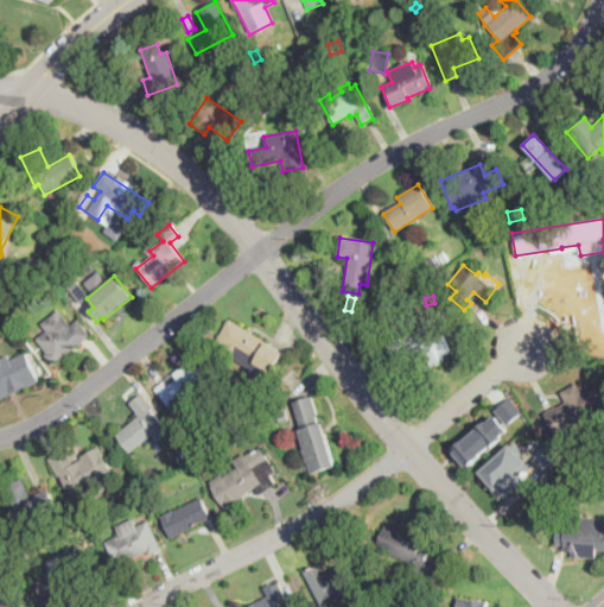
[(57,310),(70,327),(77,321),(90,336),(52,366),(43,355),(45,354),(35,340),(45,332),(39,324),(57,310)]
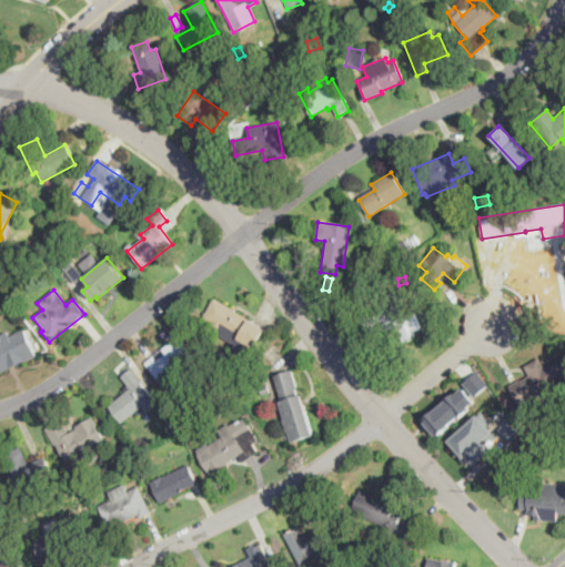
[(265,332),(254,351),(222,331),(219,336),(207,328),(209,324),(202,320),(213,300),(265,332)]
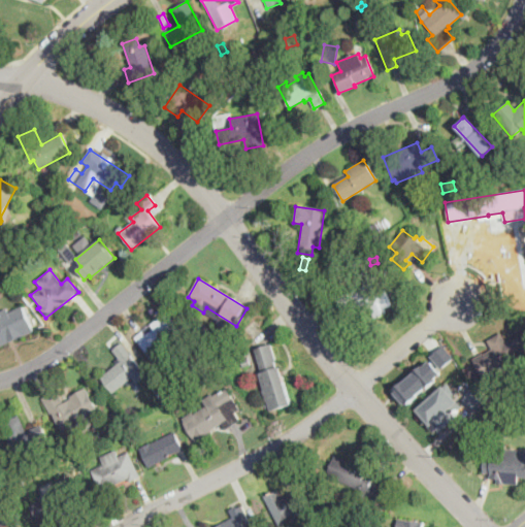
[(379,281),(390,305),(384,308),(386,313),(373,319),(368,307),(359,313),(357,306),(339,315),(333,299),(371,282),(371,284),(379,281)]
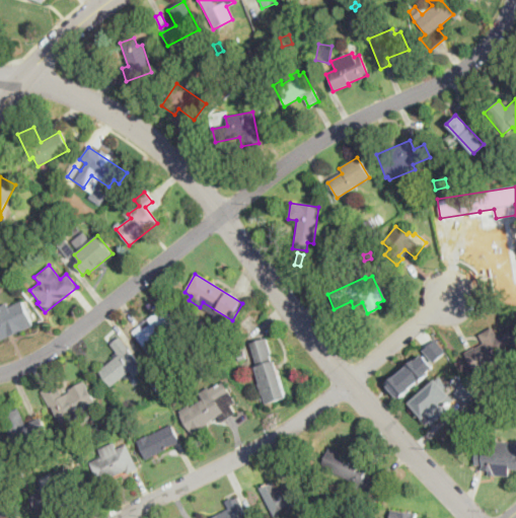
[(21,300),(31,325),(0,339),(0,304),(5,302),(7,307),(21,300)]
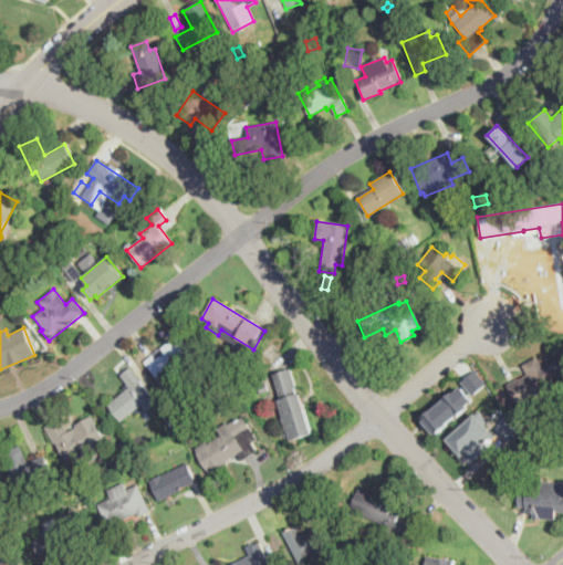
[(162,386),(143,362),(178,334),(197,358),(162,386)]
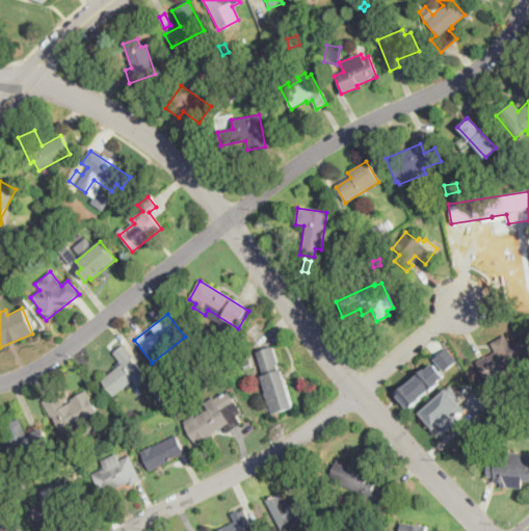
[(528,355),(525,359),(523,354),(518,356),(521,362),(486,381),(475,363),(495,351),(490,344),(503,336),(509,345),(528,333),(528,355)]
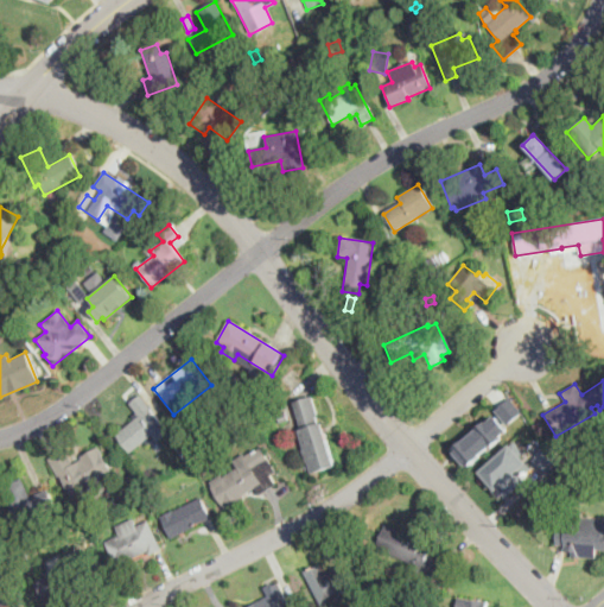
[(226,404),(220,408),(215,399),(221,394),(226,404)]
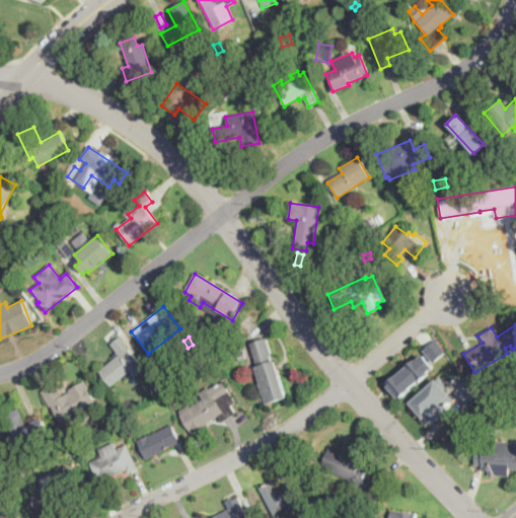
[(143,369),(133,377),(129,372),(109,387),(97,371),(117,356),(109,346),(119,338),(143,369)]
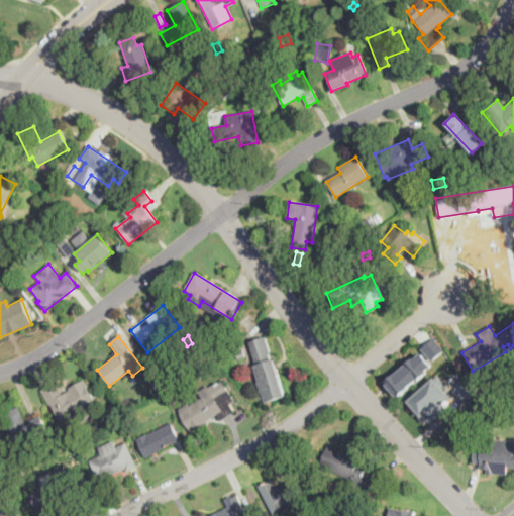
[(264,337),(271,359),(273,359),(284,397),(264,403),(259,388),(257,389),(255,384),(257,383),(251,367),(254,366),(247,342),(264,337)]
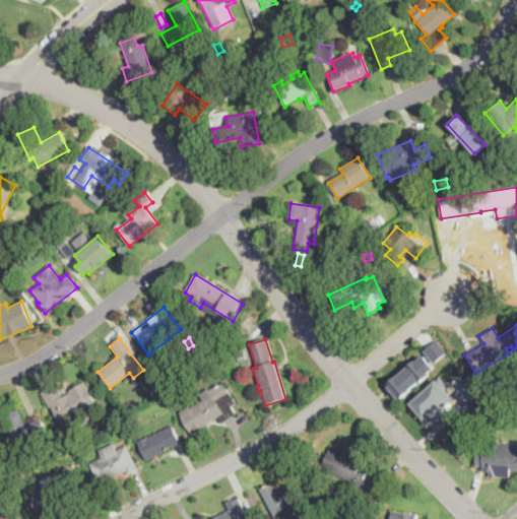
[(444,352),(432,363),(422,350),(435,340),(444,352)]
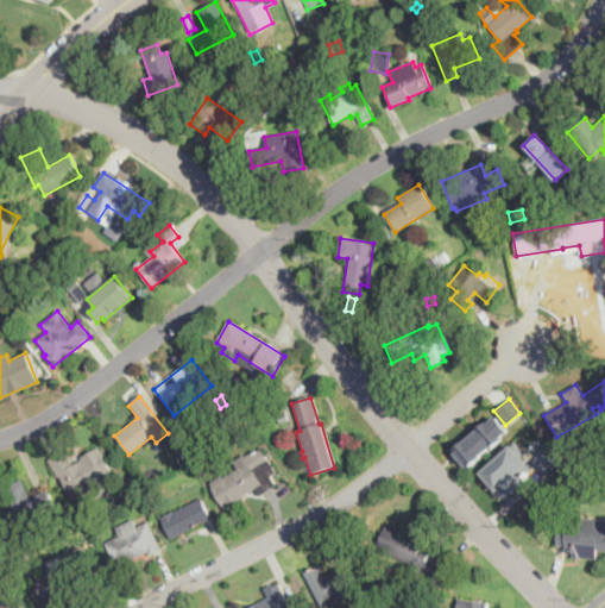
[(287,420),(278,422),(276,414),(284,412),(287,420)]
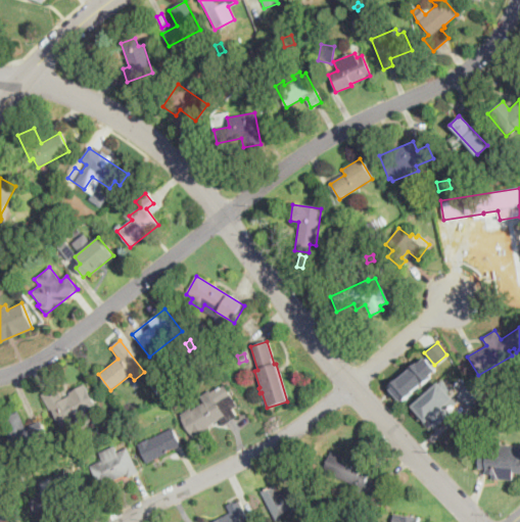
[(385,385),(398,400),(410,392),(409,391),(433,371),(422,357),(385,385)]
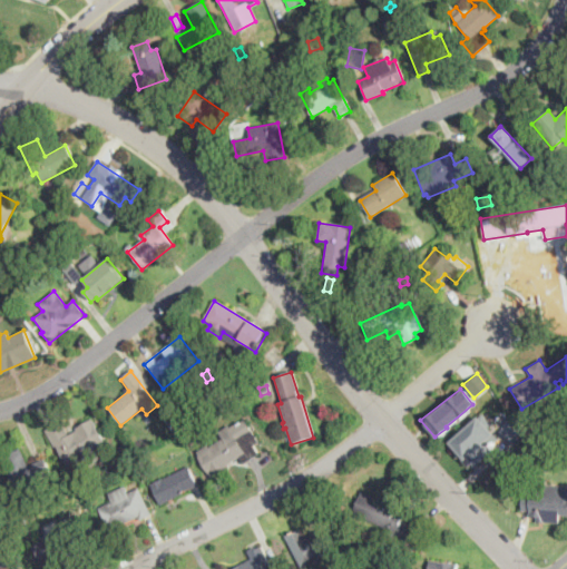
[(461,459),(460,460),(466,467),(469,463),(472,466),(491,450),(487,445),(497,439),(486,429),(491,424),(480,413),(477,417),(476,415),(446,441),(461,459)]
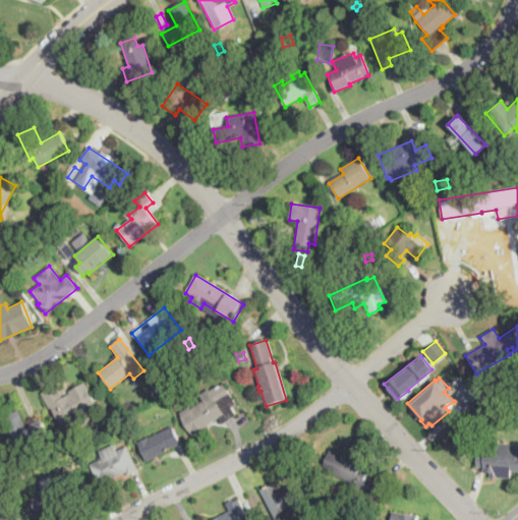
[(165,390),(159,395),(150,385),(157,380),(165,390)]
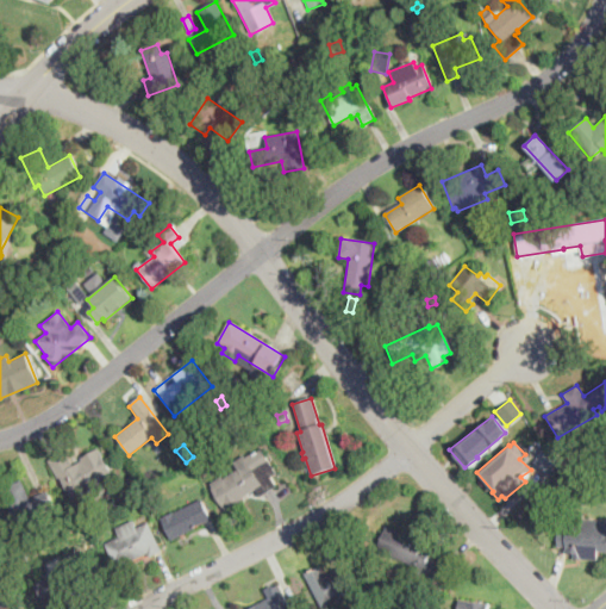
[(47,458),(73,504),(93,493),(88,486),(112,472),(97,447),(70,463),(63,449),(47,458)]
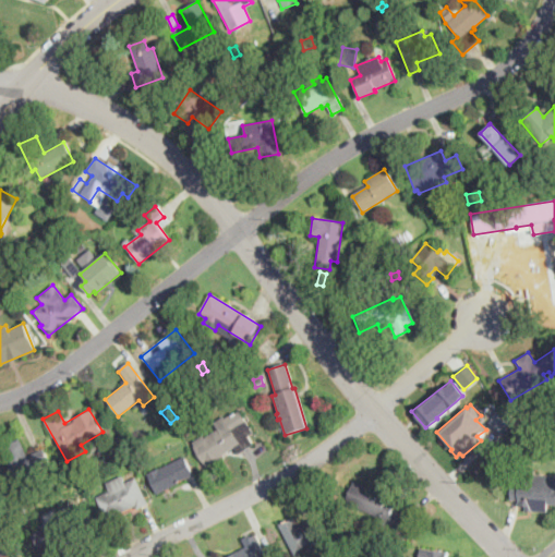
[(511,419),(501,434),(486,424),(497,409),(511,419)]
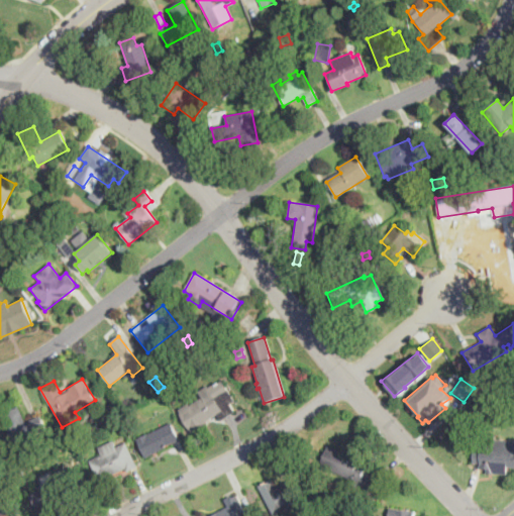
[(221,381),(234,401),(228,405),(233,412),(220,421),(217,416),(191,433),(179,414),(201,399),(197,392),(206,386),(209,390),(221,381)]
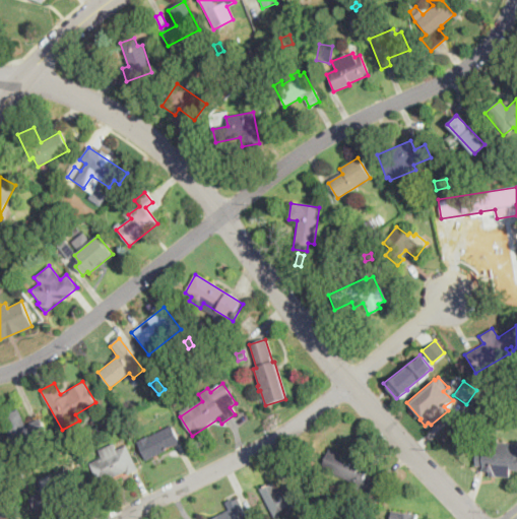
[(500,390),(499,404),(492,403),(493,389),(500,390)]
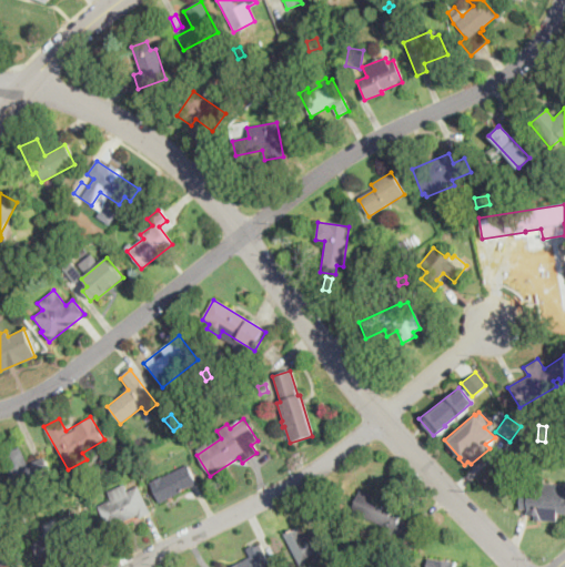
[(19,447),(27,464),(42,457),(49,471),(14,487),(0,456),(19,447)]
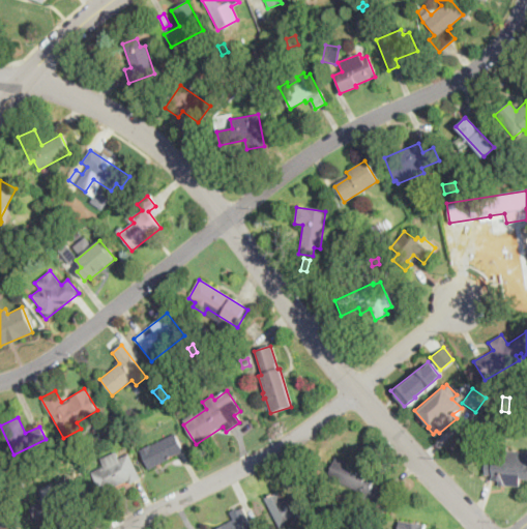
[(174,434),(183,452),(147,470),(138,451),(149,445),(149,446),(174,434)]
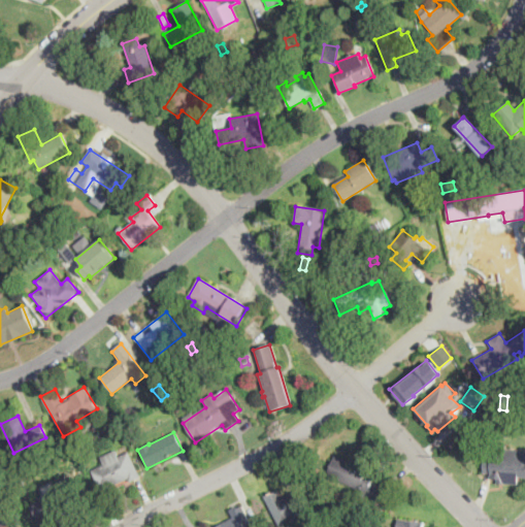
[(524,450),(524,475),(516,475),(516,484),(494,482),(494,479),(487,479),(487,472),(480,472),(481,458),(489,458),(489,448),(504,449),(504,448),(516,449),(516,450),(524,450)]
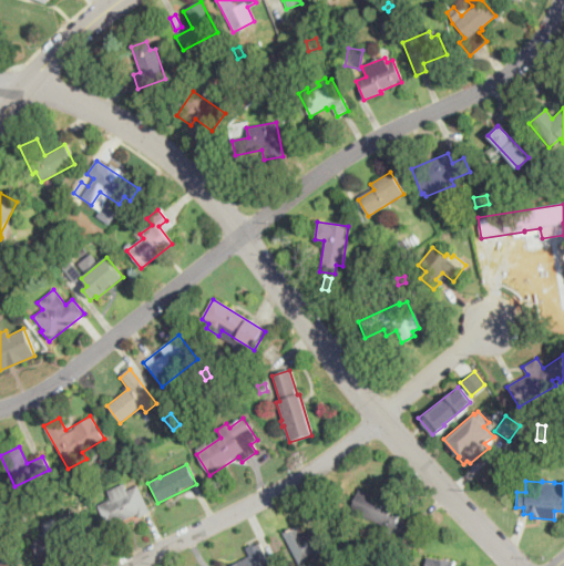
[(127,491),(136,486),(150,513),(140,517),(137,514),(108,528),(96,506),(111,500),(106,491),(123,482),(127,491)]
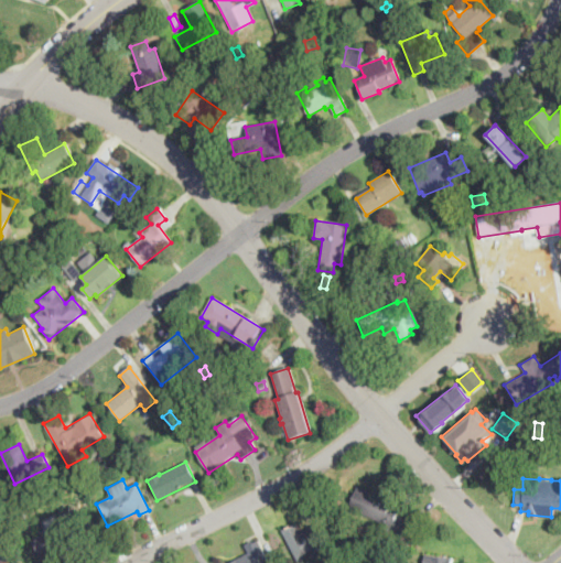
[(394,520),(401,523),(409,517),(417,526),(399,542),(392,534),(396,530),(392,529),(389,534),(377,529),(379,522),(347,509),(357,487),(391,500),(389,505),(399,508),(394,520)]
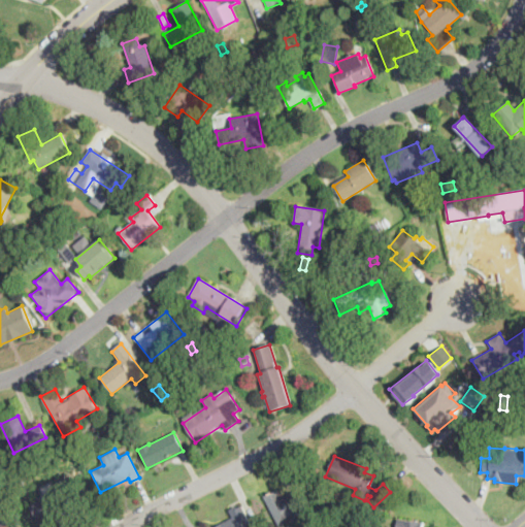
[(24,487),(12,492),(9,483),(20,478),(24,487)]
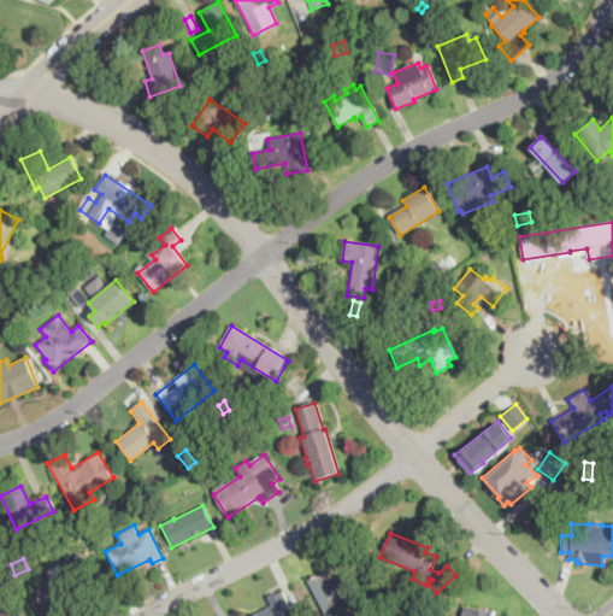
[(47,578),(63,574),(60,562),(45,567),(47,578)]
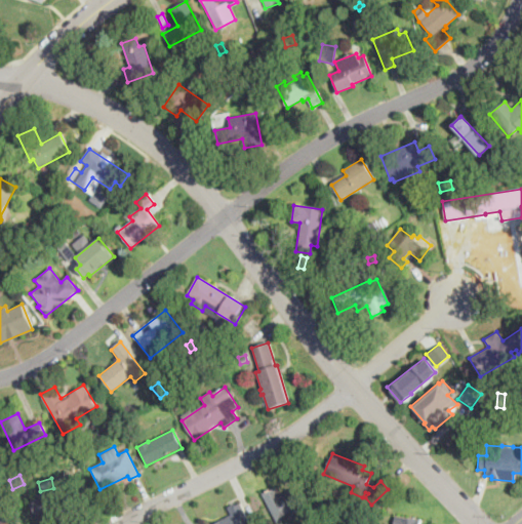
[(70,483),(79,500),(44,518),(41,512),(35,516),(29,502),(38,498),(36,495),(54,486),(56,489),(70,483)]
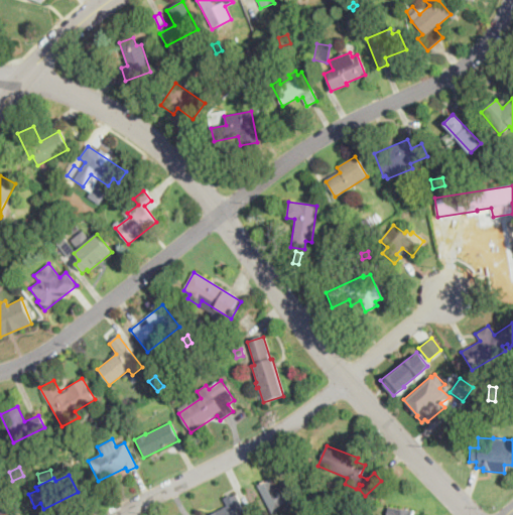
[(270,480),(274,489),(290,481),(301,503),(292,507),(291,504),(271,514),(257,486),(270,480)]
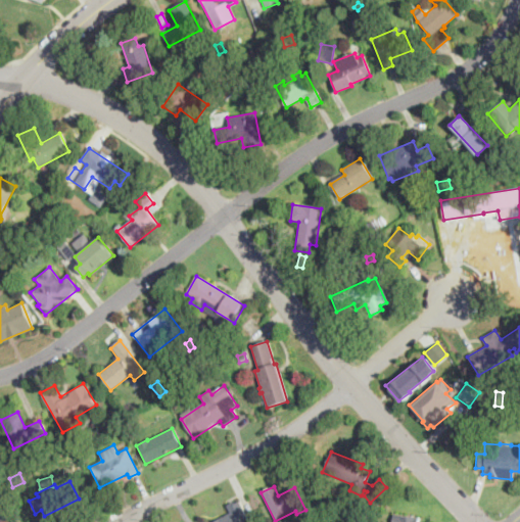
[(0,521),(0,510),(8,507),(15,521),(0,521)]
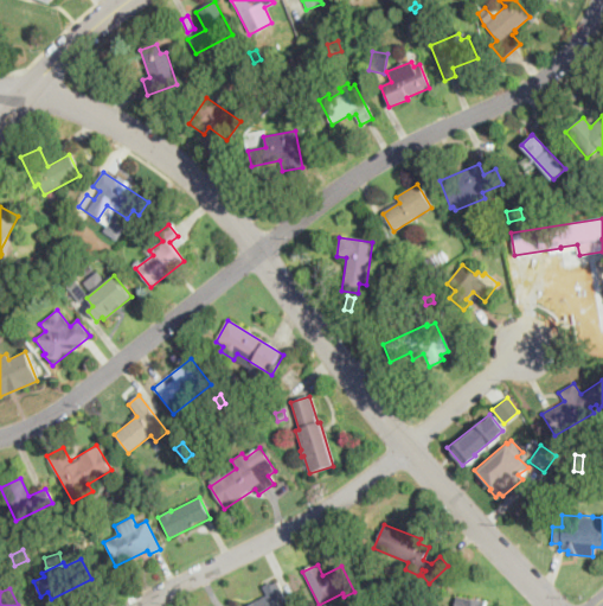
[(245,605),(280,589),(287,605),(245,605)]
